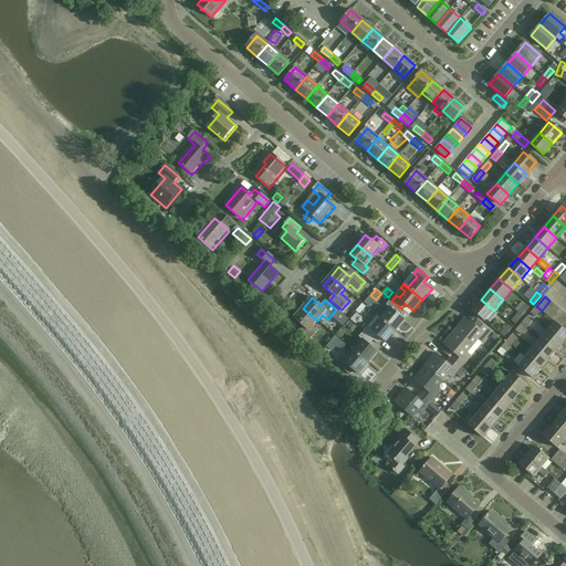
[(368,297),(365,303),(370,307),(375,302),(368,297)]
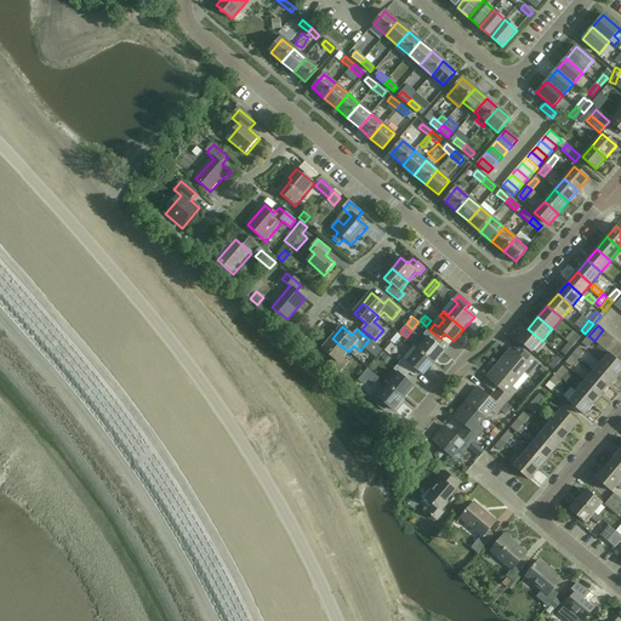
[(533,353),(542,341),(528,329),(518,341),(533,353)]
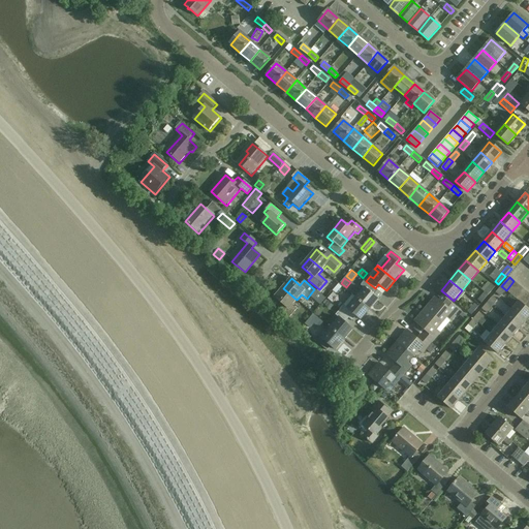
[(355,298),(370,310),(378,300),(371,293),(375,288),(366,281),(361,285),(364,288),(360,293),(355,289),(351,294),(355,298)]
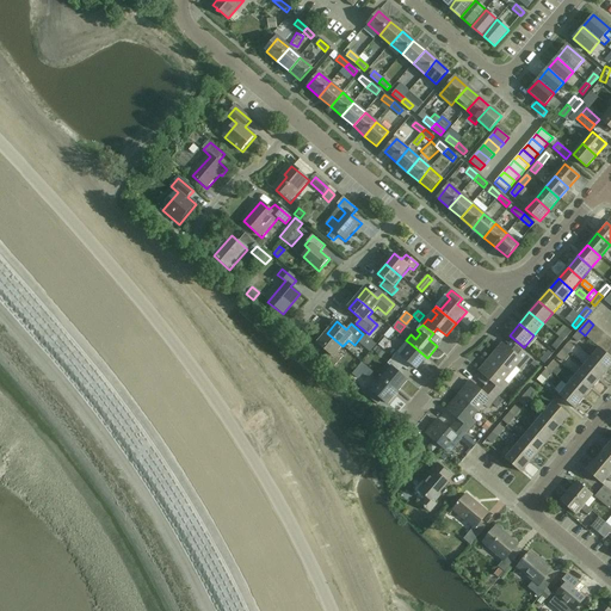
[(593,325),(585,335),(590,340),(599,329),(593,325)]
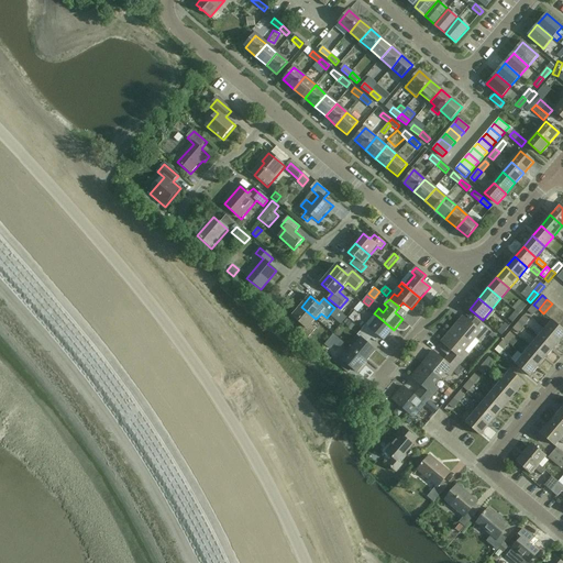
[(361,301),(354,309),(357,312),(364,305),(361,301)]
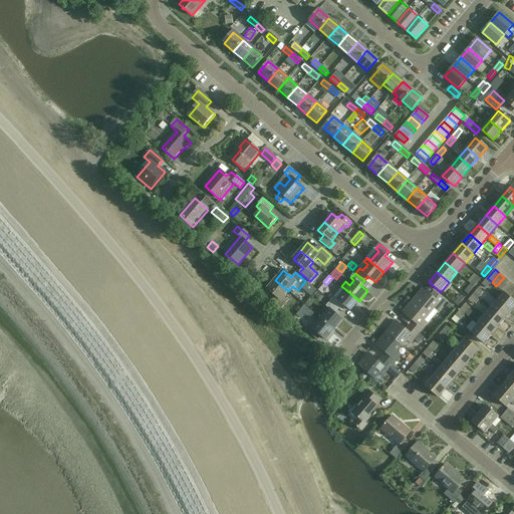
[(471,284),(474,287),(481,279),(477,276),(471,284)]
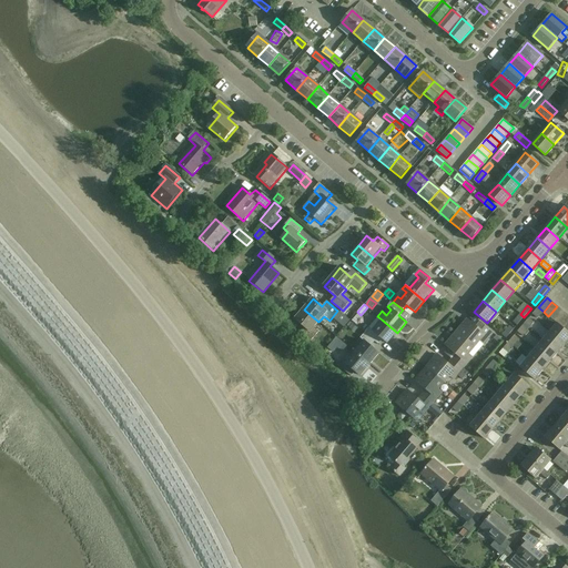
[(557,306),(548,316),(554,321),(561,311),(557,306)]
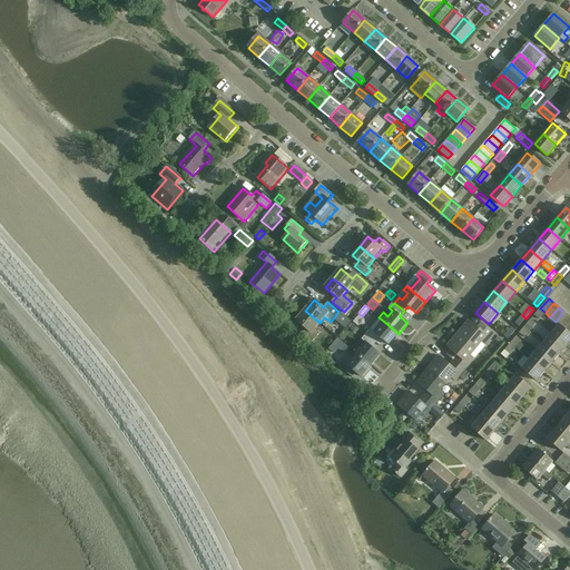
[(546,313),(540,308),(534,315),(539,320),(546,313)]
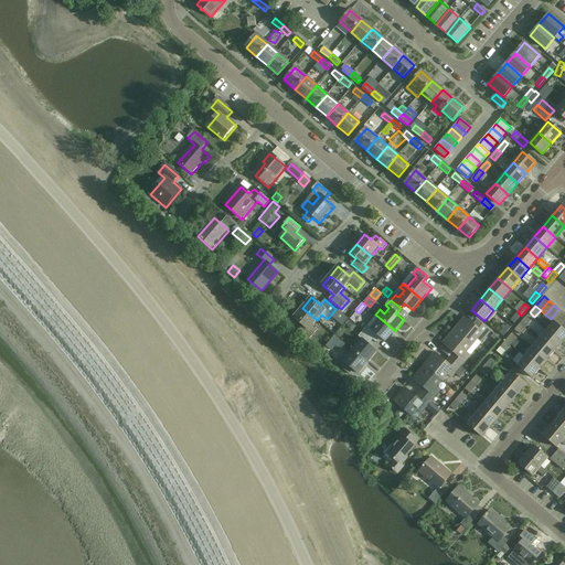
[(312,326),(317,320),(302,308),(294,318),(302,326),(298,331),(309,340),(318,331),(312,326)]
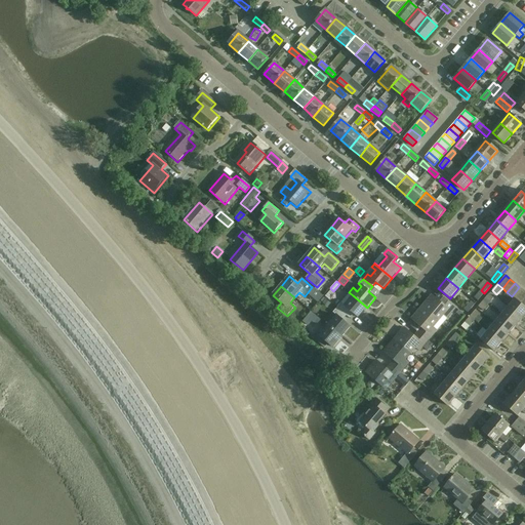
[(519,287),(512,296),(515,299),(516,300),(524,291),(519,287)]
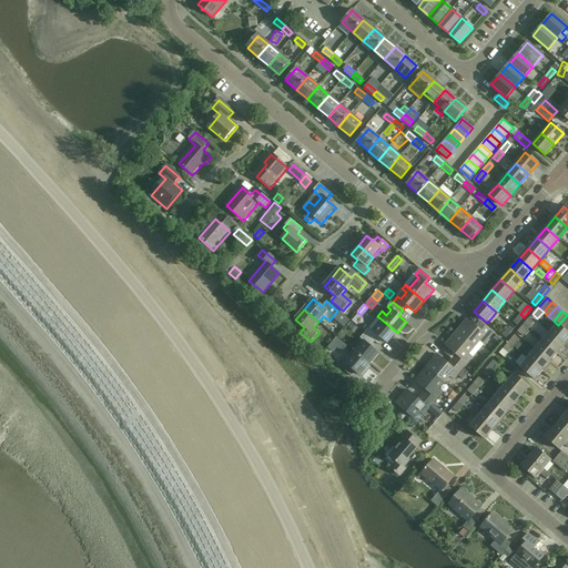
[(342,314),(338,317),(346,324),(350,321),(342,314)]
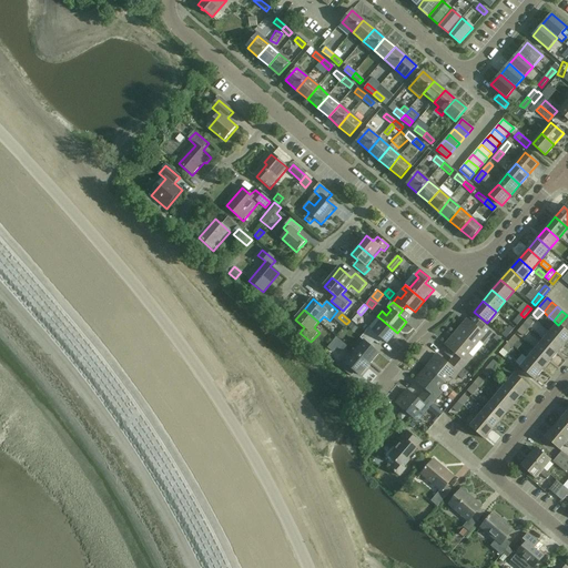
[(352,321),(356,325),(362,318),(357,314),(352,321)]
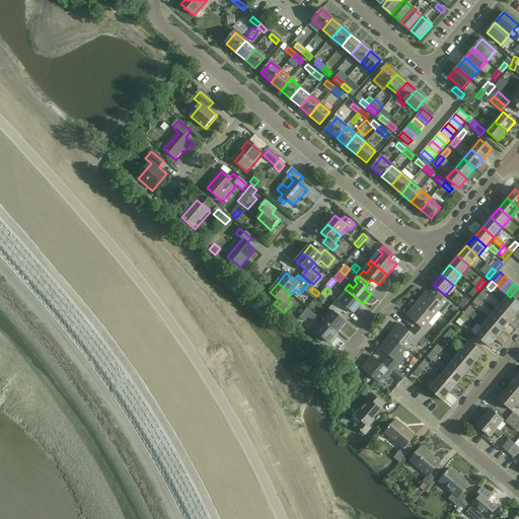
[(478,290),(475,287),(468,295),(472,298),(478,290)]
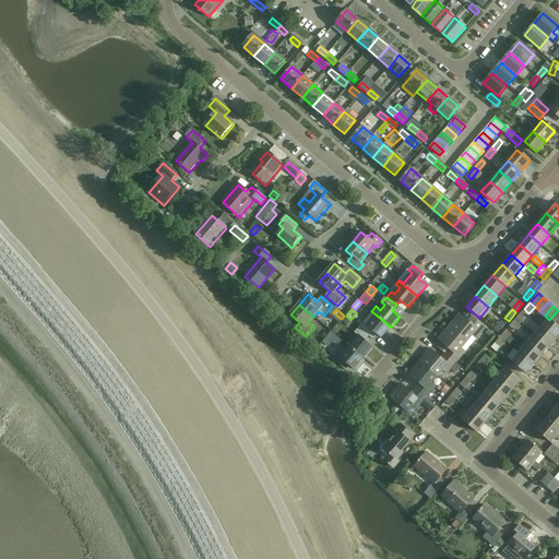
[(558,318),(558,310),(549,320),(555,324),(558,318)]
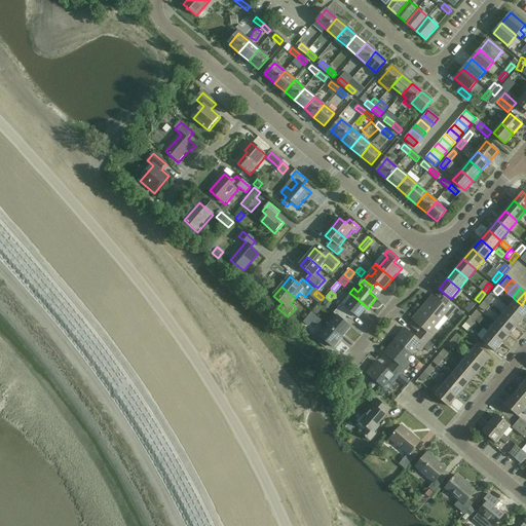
[(342,304),(338,308),(347,316),(350,318),(354,314),(359,318),(368,308),(353,296),(350,294),(342,304)]
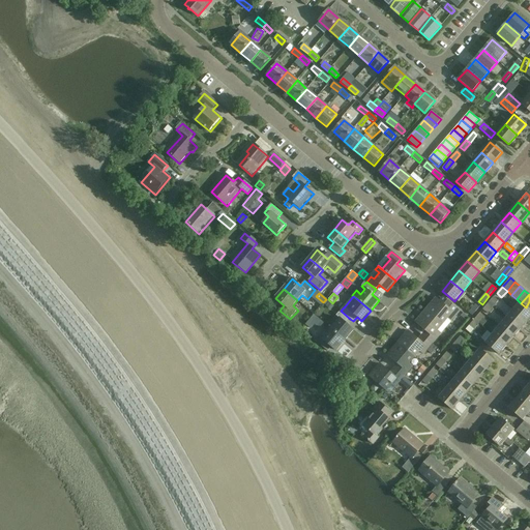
[(425,311),(441,323),(446,316),(451,321),(460,312),(450,302),(442,296),(439,301),(436,298),(425,311)]
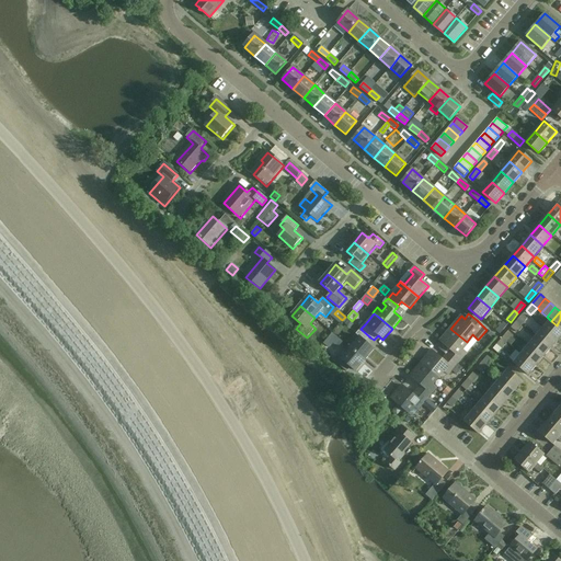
[(516,321),(522,325),(527,319),(523,315),(516,321)]
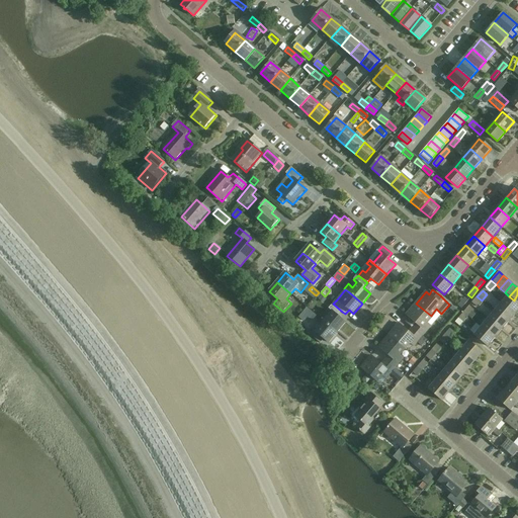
[(501,304),(515,316),(517,312),(517,304),(514,300),(509,296),(508,295),(501,304)]
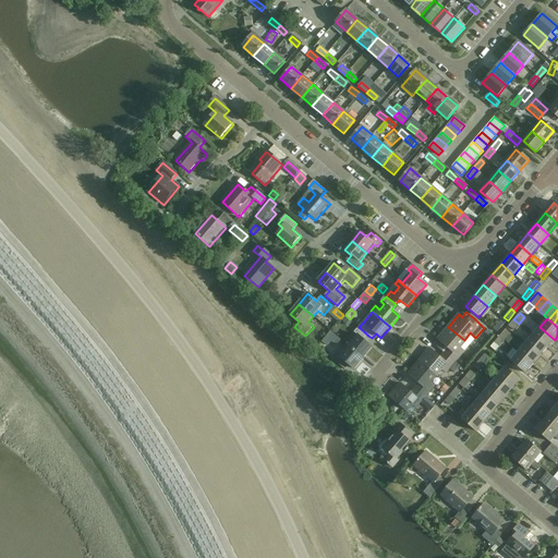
[(519,324),(513,319),(509,326),(513,330),(519,324)]
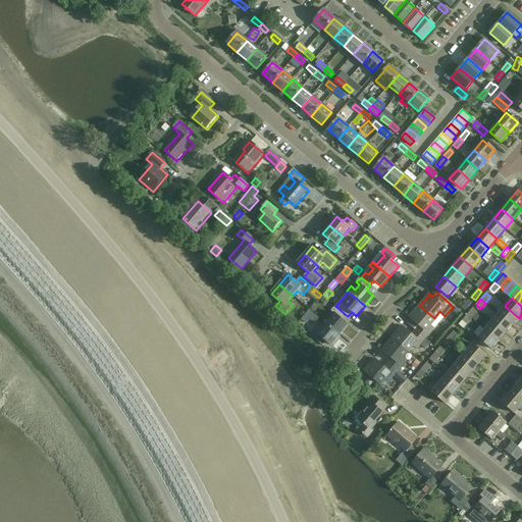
[(465,311),(472,303),(468,300),(461,308),(465,311)]
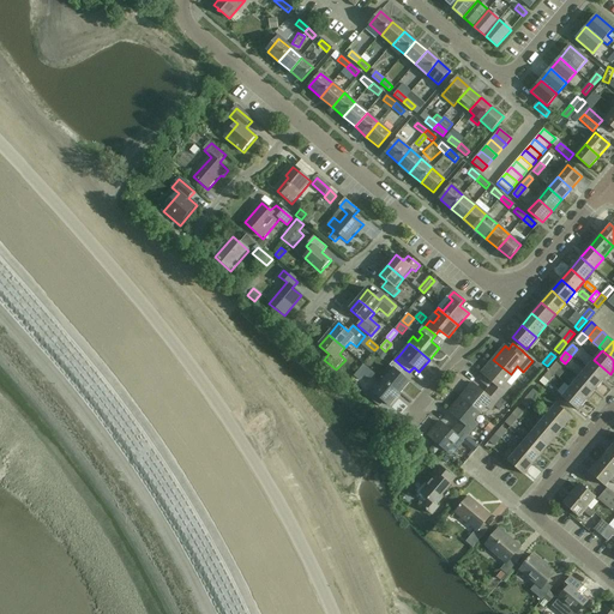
[(393,369),(383,380),(399,395),(410,383),(401,375),(405,369),(395,360),(390,366),(393,369)]
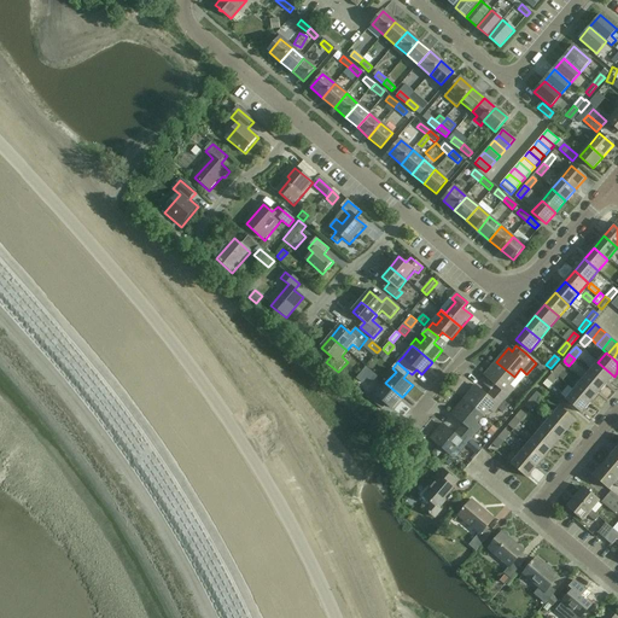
[(496,385),(491,391),(509,406),(505,401),(514,389),(507,384),(514,377),(496,362),(484,375),(496,385)]
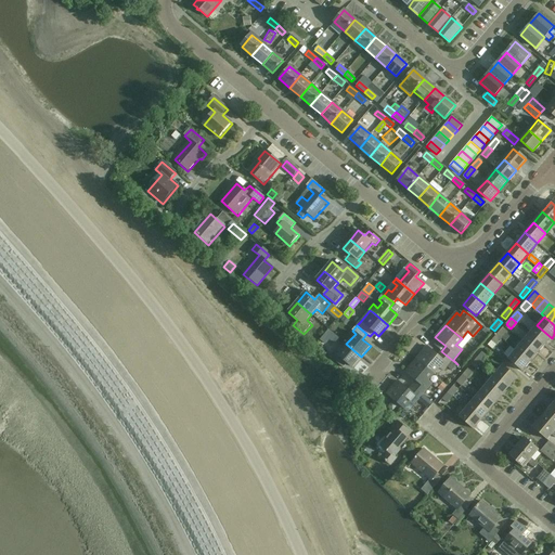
[(544,346),(552,338),(537,325),(530,334),(544,346)]
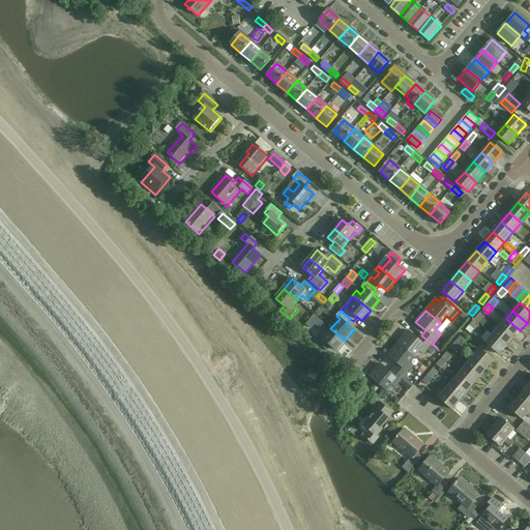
[(475,320),(479,324),(484,318),(480,314),(475,319),(475,320)]
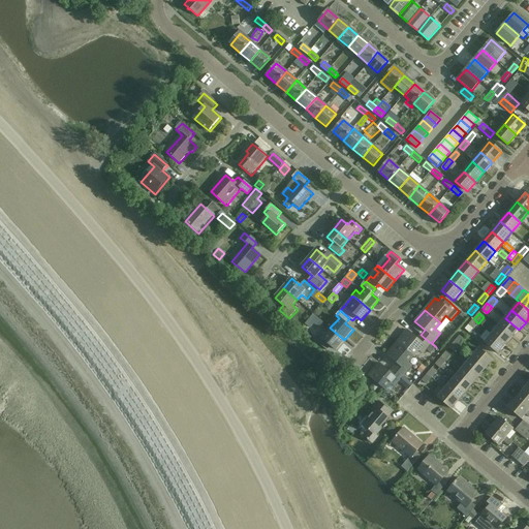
[(498,327),(512,338),(519,330),(505,318),(498,327)]
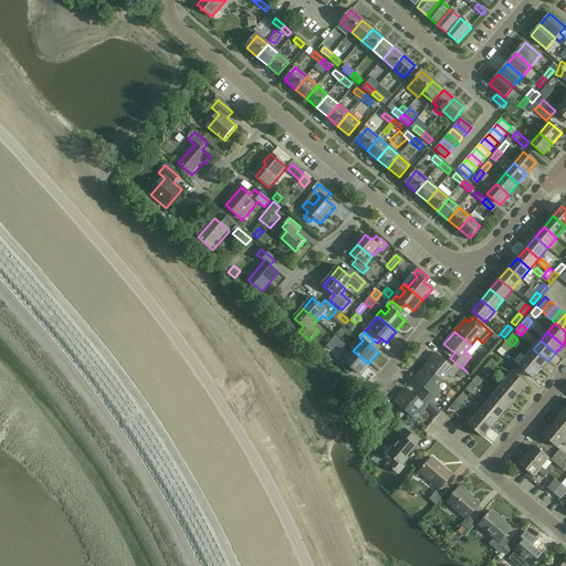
[(512,346),(507,342),(502,348),(506,352),(512,346)]
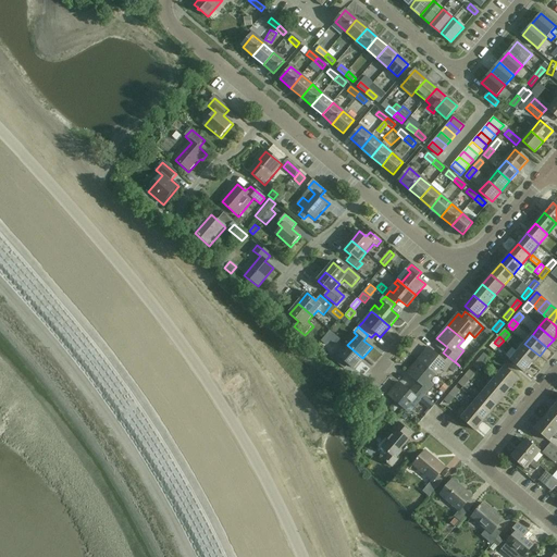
[(518,351),(532,364),(540,356),(524,344),(518,351)]
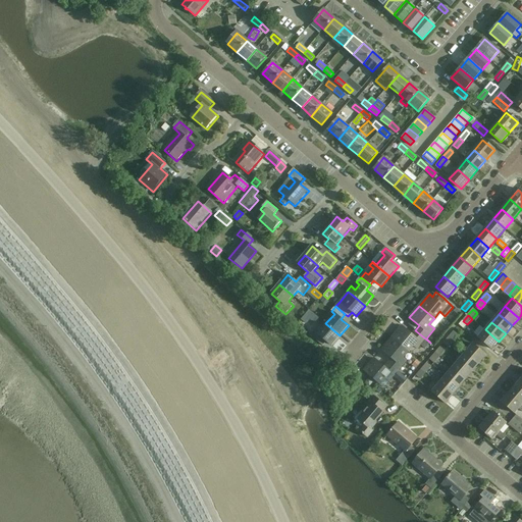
[(340,335),(325,323),(317,333),(315,331),(311,335),(320,344),(324,340),(331,346),(340,335)]
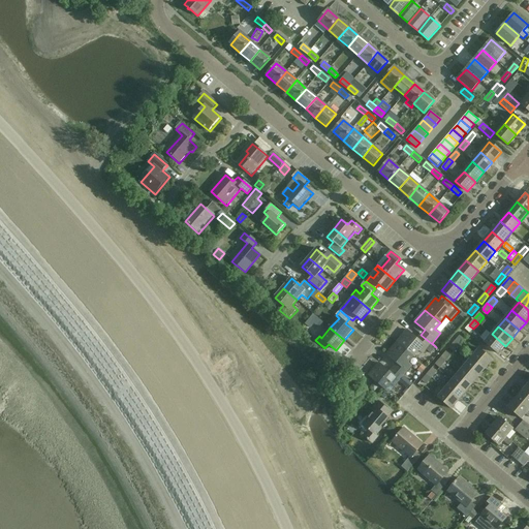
[(436,347),(421,335),(417,339),(407,331),(397,342),(411,354),(416,348),(423,353),(427,349),(431,353),(436,347)]
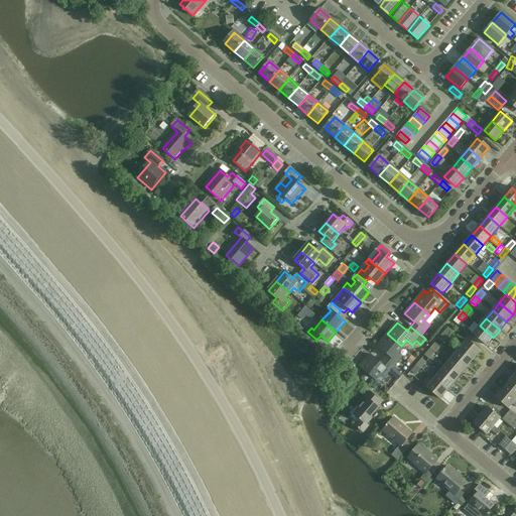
[(493,338),(480,326),(473,335),(486,346),(493,338)]
